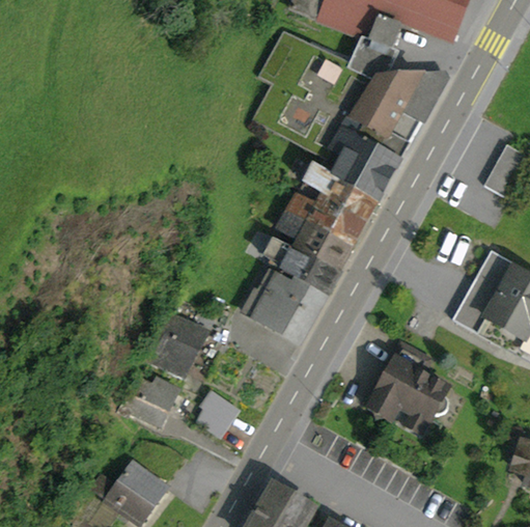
[(294,0),(290,7),(368,38),(377,42),(375,44),(390,50),(391,48),(399,26),(377,18),(380,9),(452,36),(466,0),(294,0)]
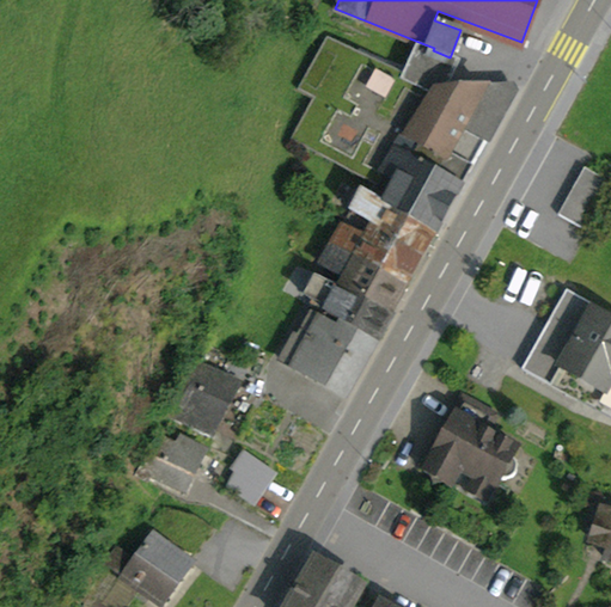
[(444,210),(513,87),(511,83),(445,86),(435,87),(426,83),(402,72),(327,36),(299,85),(315,93),(292,135),(374,179),(368,191),(383,201),(434,228),(444,210)]
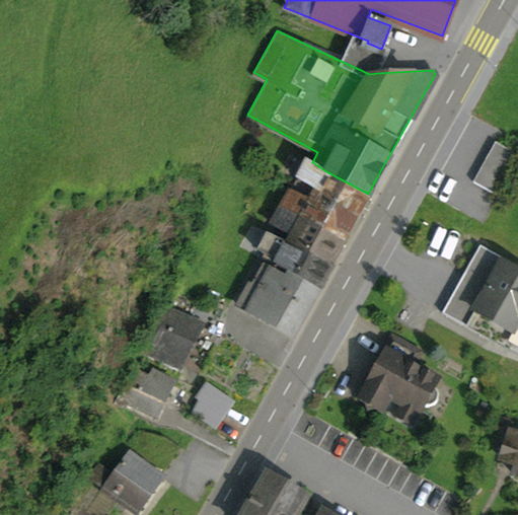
[(369,74),(377,73),(388,49),(382,47),(381,49),(367,43),(368,41),(360,38),(341,61),(361,70),(369,74)]
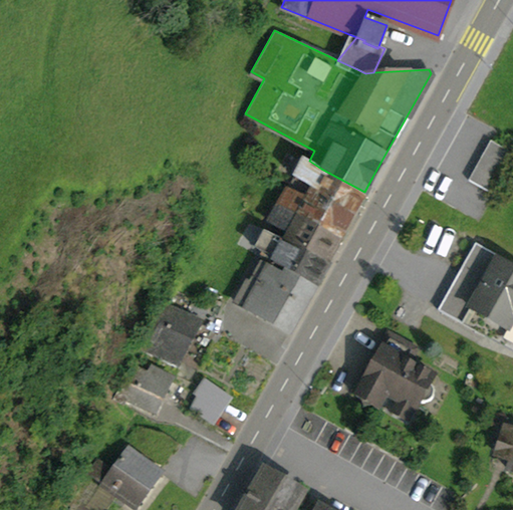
[(512,151),(490,138),(468,178),(493,192),(512,155),(512,151)]
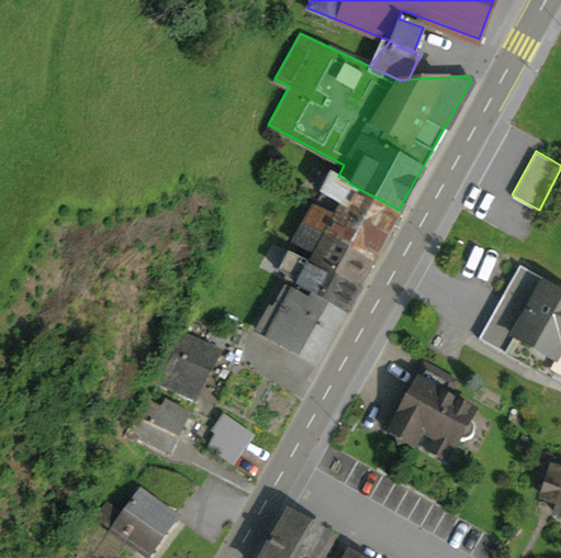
[(323,202),(384,234),(399,210),(351,185),(348,190),(334,182),(323,202)]
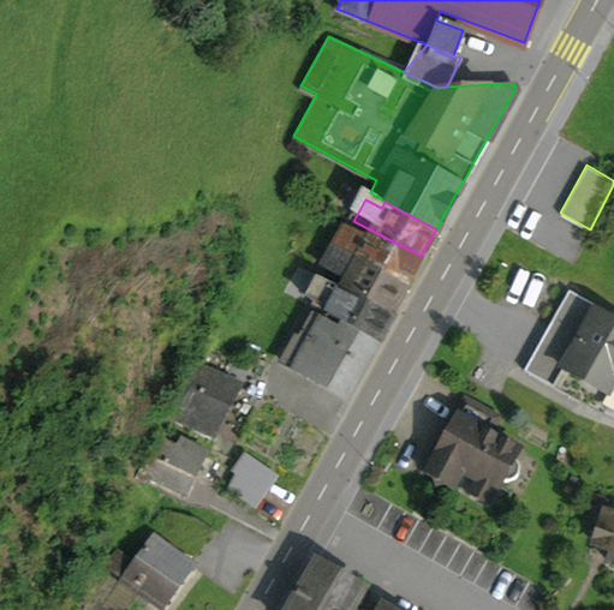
[(356,255),(406,283),(421,256),(353,221),(351,226),(344,222),(337,237),(359,249),(356,255)]
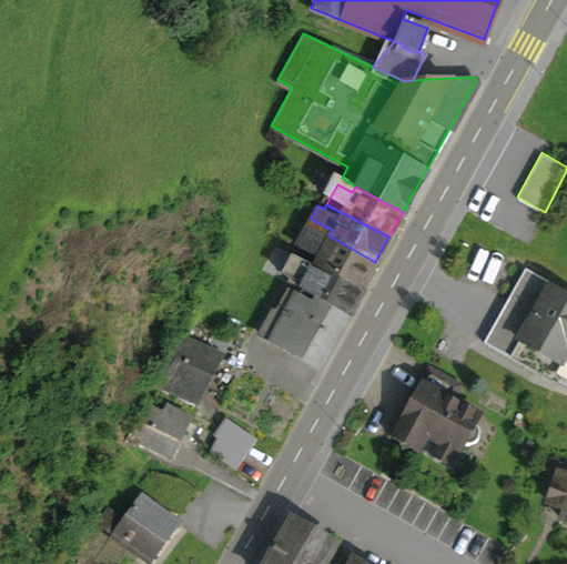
[(328,235),(332,230),(311,219),(304,228),(327,239),(328,235)]
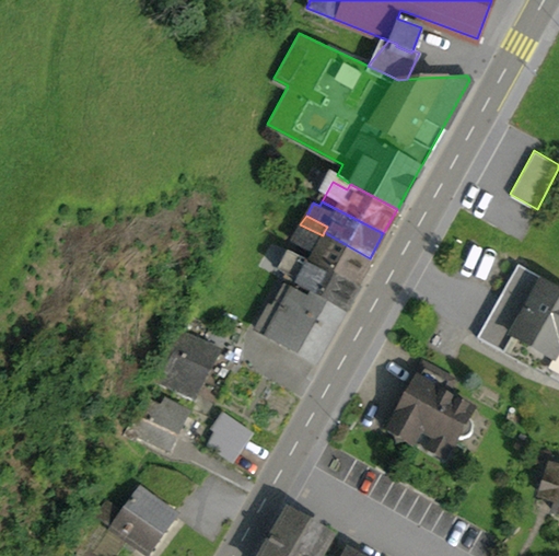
[(294,252),(356,285),(370,258),(324,232),(323,235),(300,224),(293,240),(299,242),(295,251),(289,246),(288,247),(294,252)]
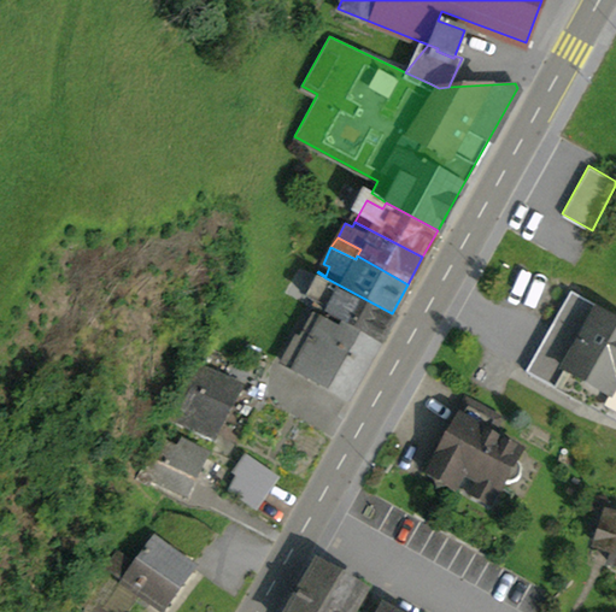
[(317,307),(377,341),(392,313),(324,277),(317,272),(306,294),(314,298),(311,304),(317,307)]
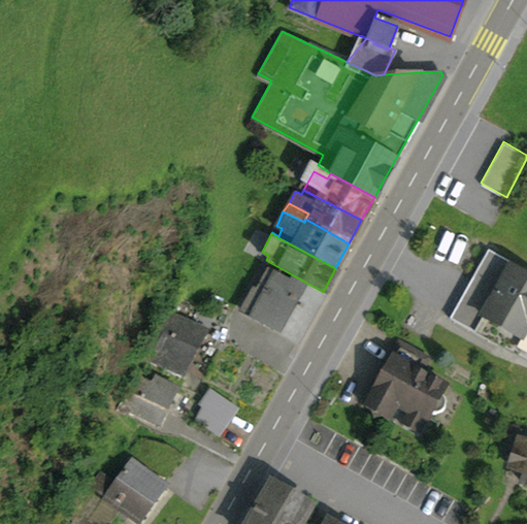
[(475,291),(466,286),(450,316),(497,342),(505,327),(526,338),(526,269),(488,248),(472,275),(482,281),(475,291)]
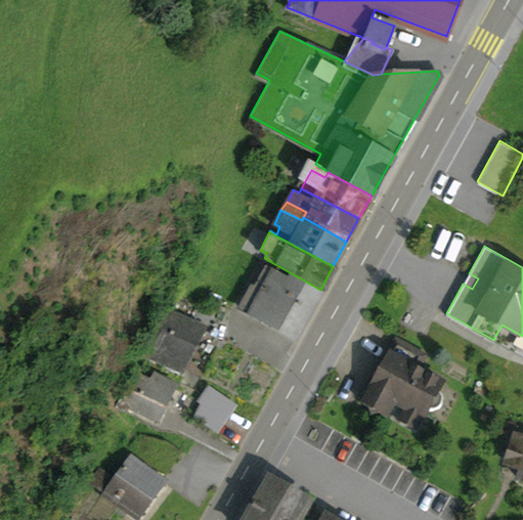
[(241,305),(295,336),(320,290),(269,261),(261,276),(267,280),(262,291),(251,285),(241,305)]
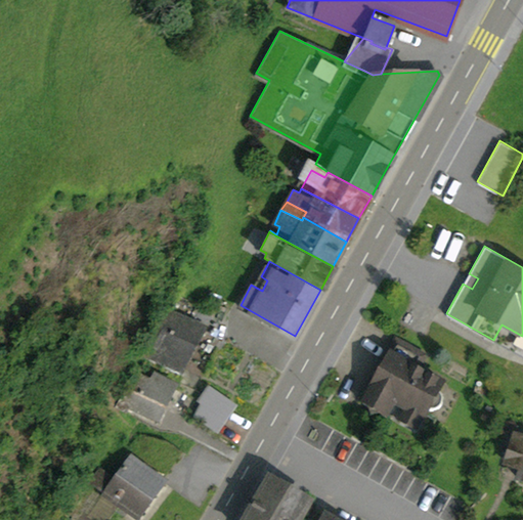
[(472,289),(478,278),(469,273),(463,284),(472,289)]
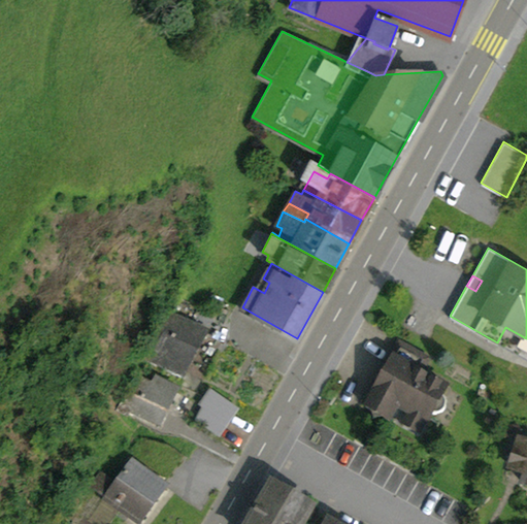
[(165,310),(143,355),(180,374),(204,329),(165,310)]
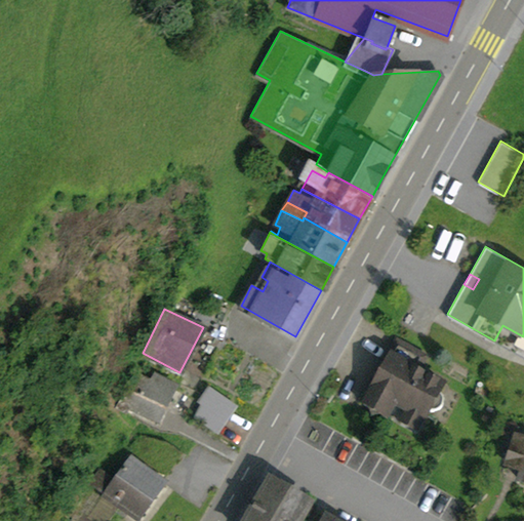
[(523,336),(502,325),(494,341),(523,356),(523,336)]
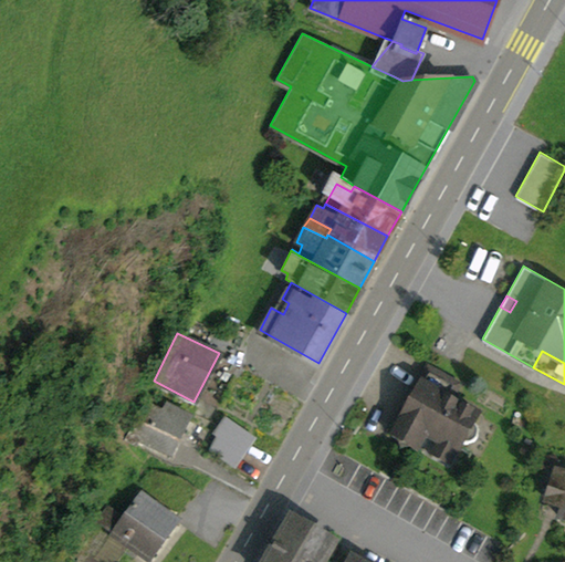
[(448,395),(454,383),(428,367),(391,433),(416,446),(424,430),(436,437),(457,449),(462,439),(468,440),(473,438),(477,429),(473,420),(478,412),(448,395)]
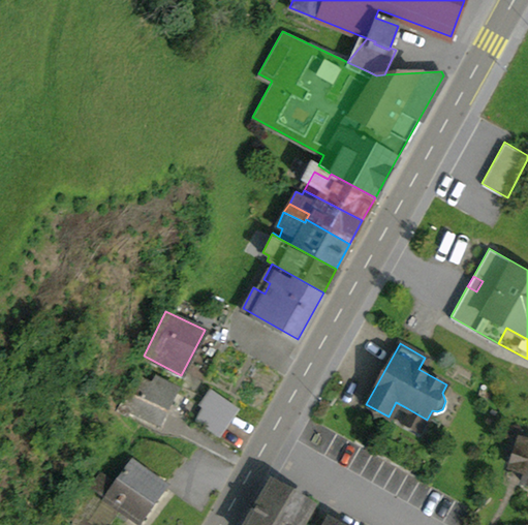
[(127,413),(131,406),(157,420),(175,384),(155,374),(151,381),(136,374),(122,400),(120,399),(116,407),(127,413)]
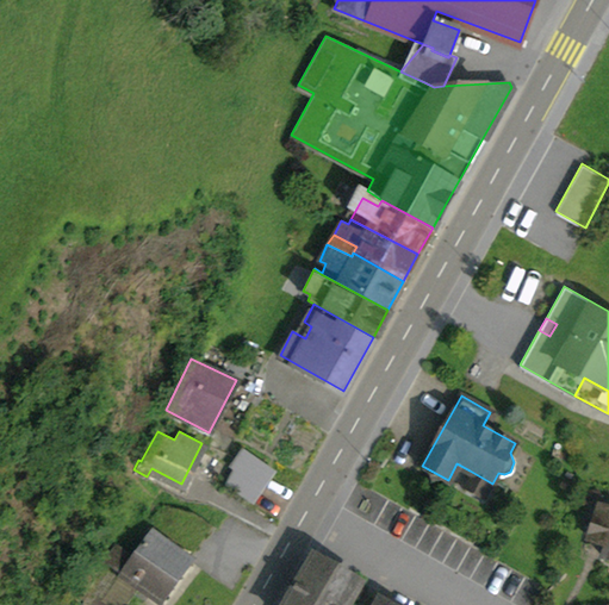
[(265,468),(255,481),(232,465),(224,482),(250,501),(275,469),(243,444),(240,449),(265,468)]
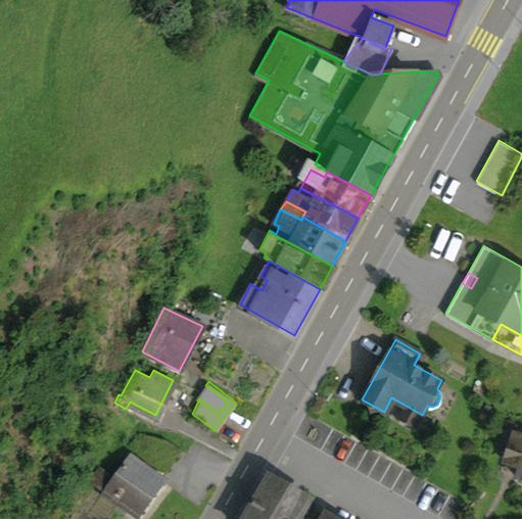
[(199,398),(219,413),(227,402),(205,385),(197,396),(199,398)]
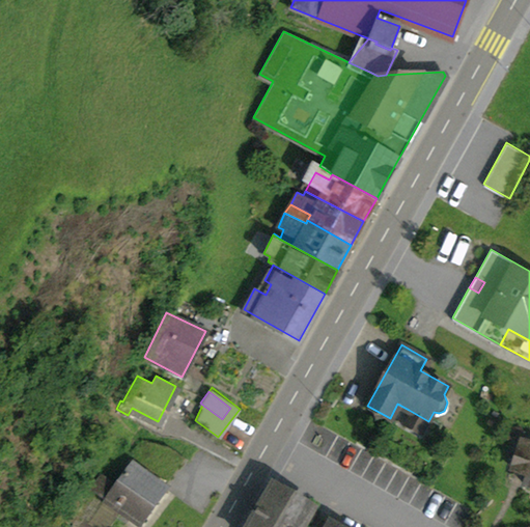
[(401,423),(421,434),(428,421),(409,410),(401,423)]
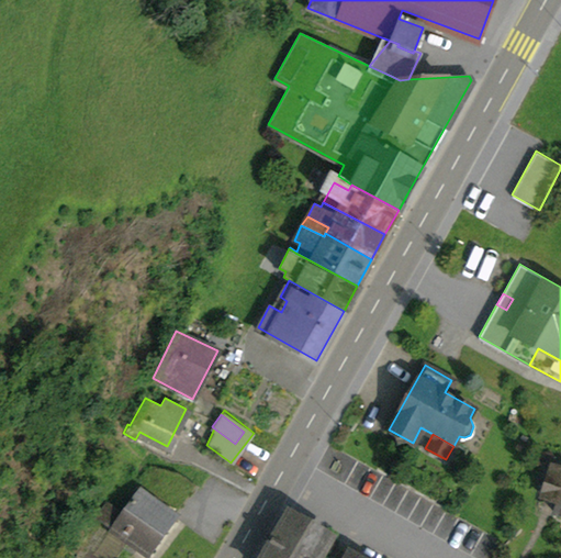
[(176,515),(174,513),(195,483),(177,470),(156,465),(112,526),(98,516),(81,538),(97,549),(112,527),(146,555),(176,515)]
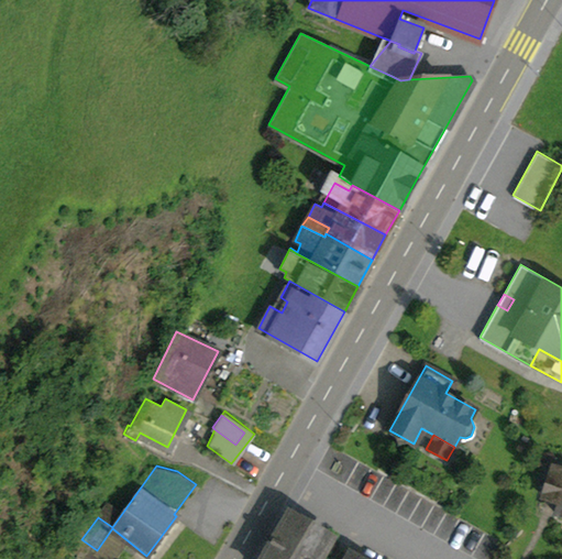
[(557,513),(561,514),(561,469),(553,467),(543,494),(561,500),(557,513)]
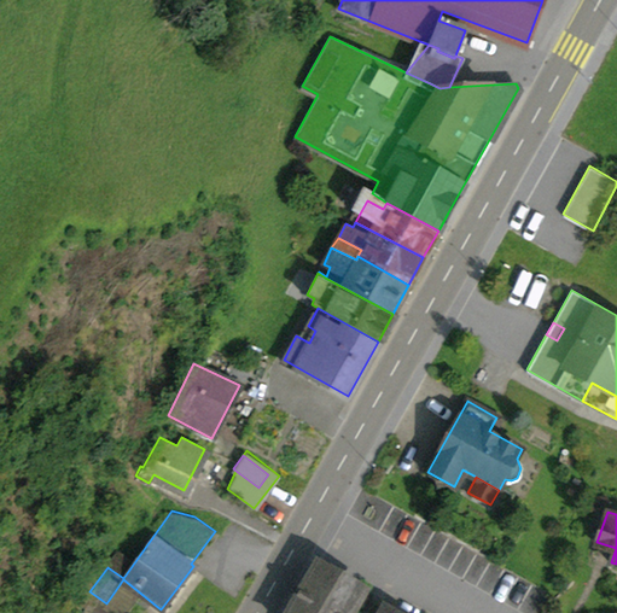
[(350,612),(365,589),(316,561),(285,612),(350,612)]
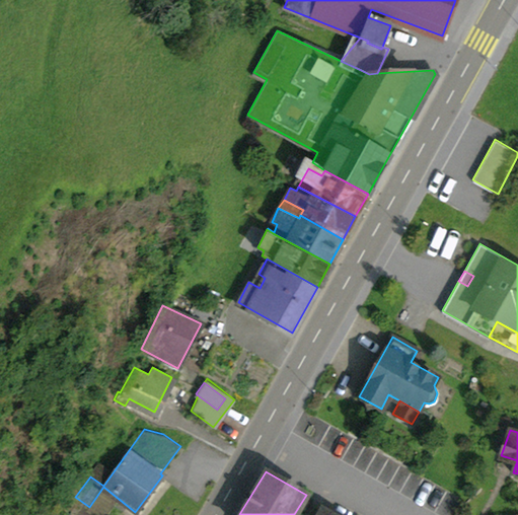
All buildings are outlined.
